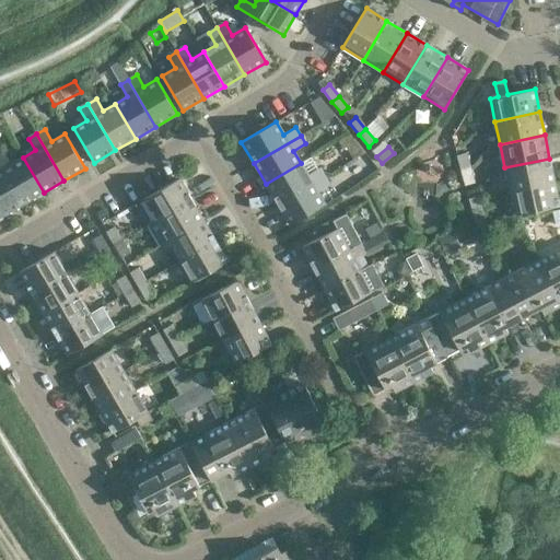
[(0,154),(0,165),(23,205),(44,193),(23,158),(11,164),(3,153),(0,154)]
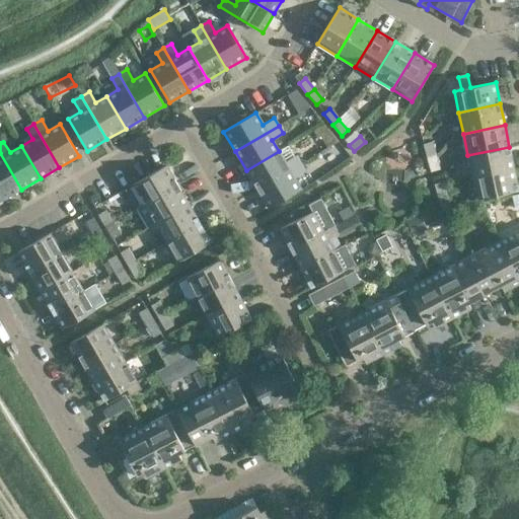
[(424,144),(427,158),(435,155),(431,142),(424,144)]
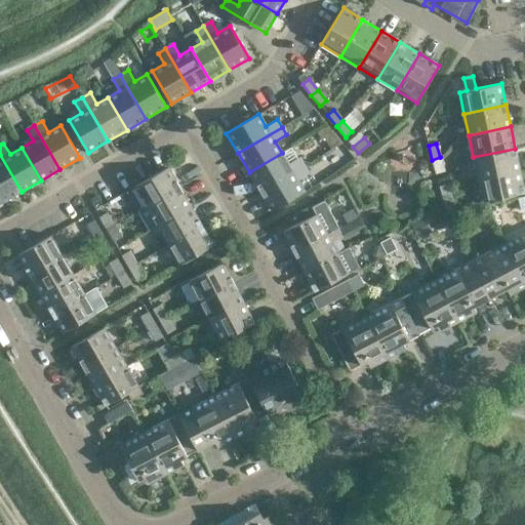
[(409,148),(377,173),(396,196),(427,170),(409,148)]
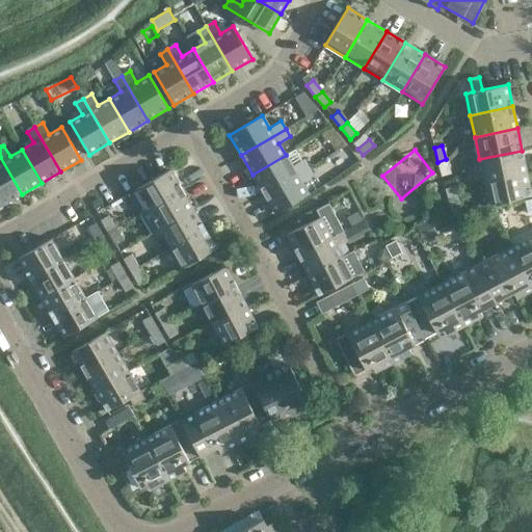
[(479,159),(484,182),(527,173),(522,151),(479,159)]
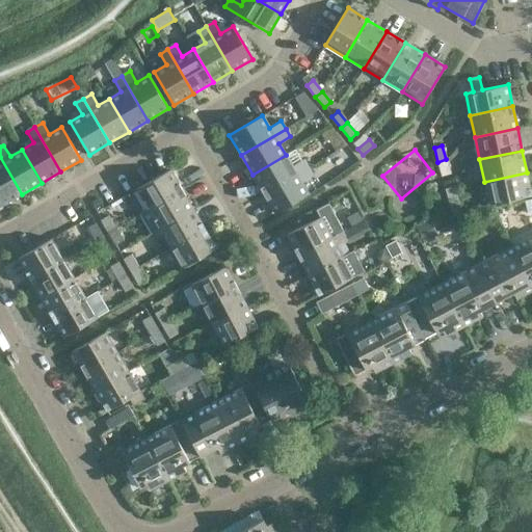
[(286,155),(253,175),(264,194),(309,167),(303,160),(292,166),(286,155)]
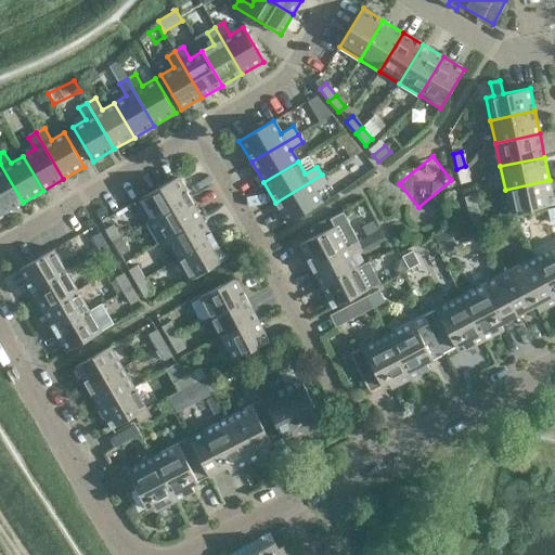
[(0,210),(2,215),(23,203),(0,164),(0,210)]
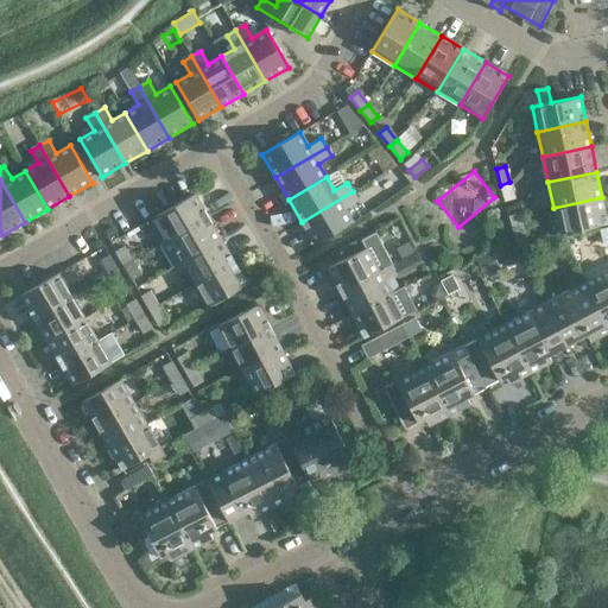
[(514,198),(510,182),(500,185),(505,201),(514,198)]
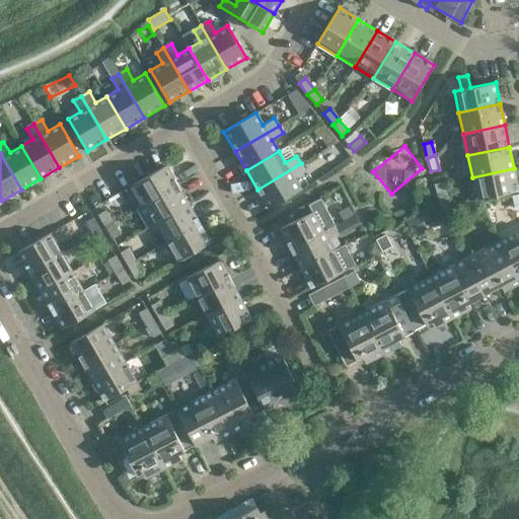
[(257,190),(269,209),(301,190),(294,177),(305,171),(301,163),(257,190)]
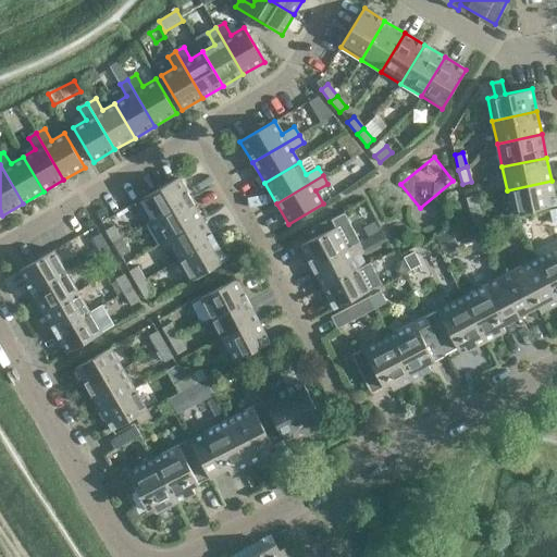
[(156,219),(190,199),(178,177),(144,198),(156,219)]
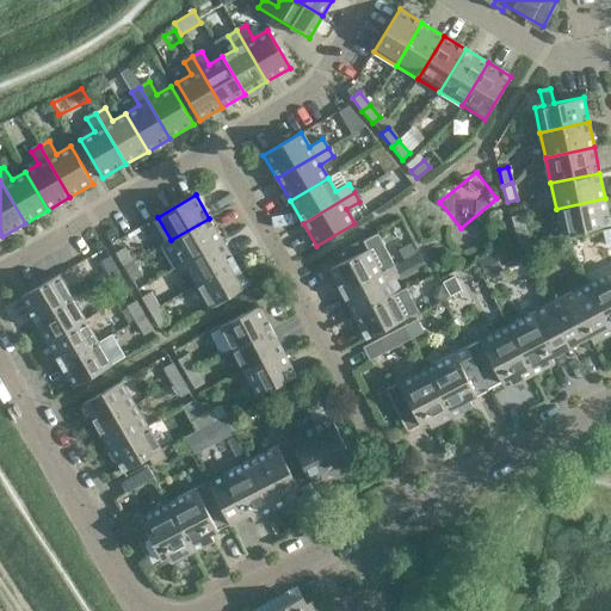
[(605,198),(556,209),(561,235),(610,224),(605,198)]
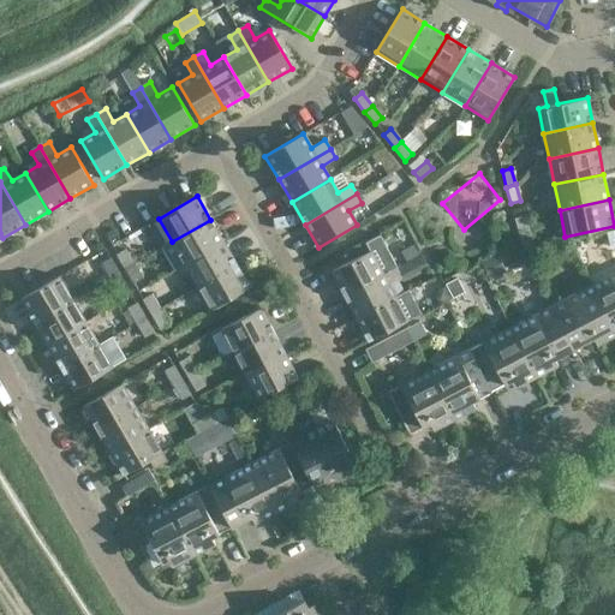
[(515,218),(520,234),(529,232),(525,215),(515,218)]
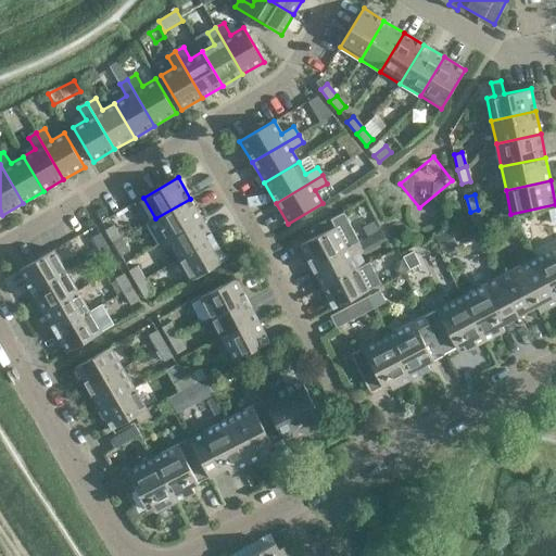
[(160,243),(167,239),(202,218),(190,199),(155,218),(148,224),(160,243)]
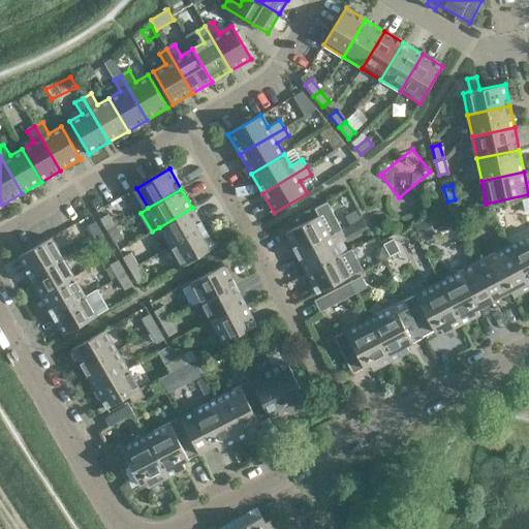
[(459,213),(455,199),(447,201),(450,215),(459,213)]
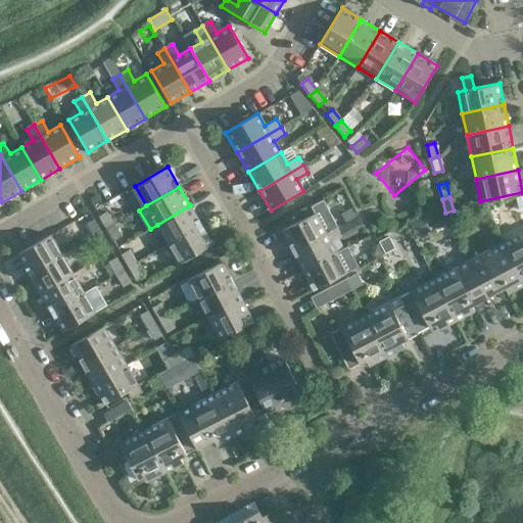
[(169,244),(201,225),(190,205),(157,225),(169,244)]
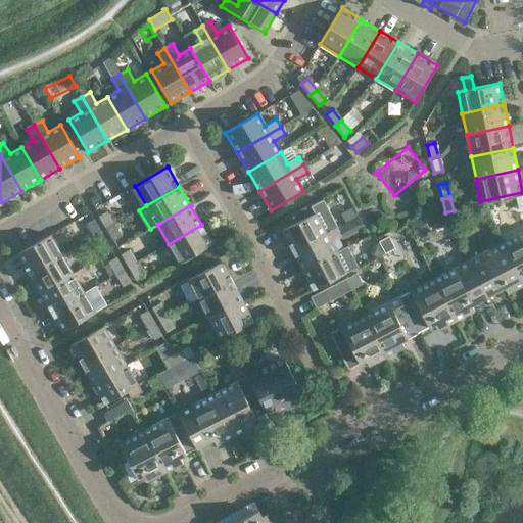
[(345,223),(357,217),(351,206),(340,212),(345,223)]
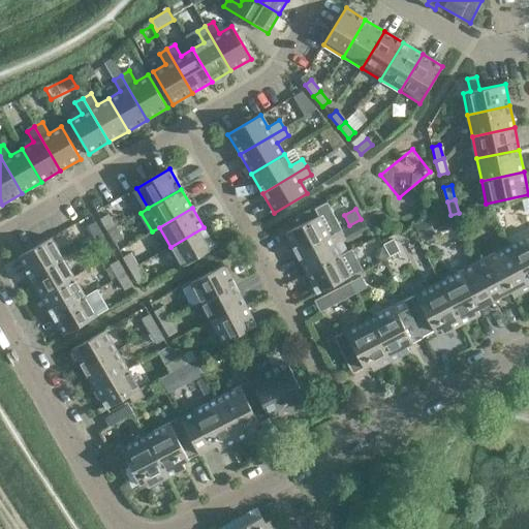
[(100,219),(107,231),(115,227),(107,215),(100,219)]
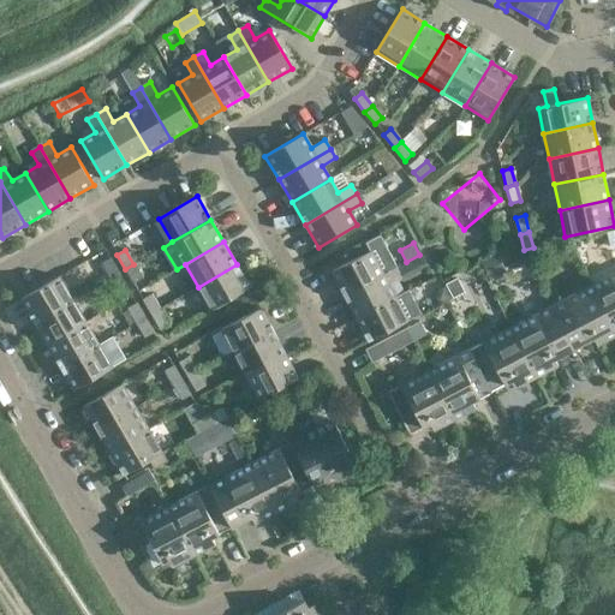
[(344,294),(396,268),(392,258),(378,266),(371,251),(332,272),(344,294)]
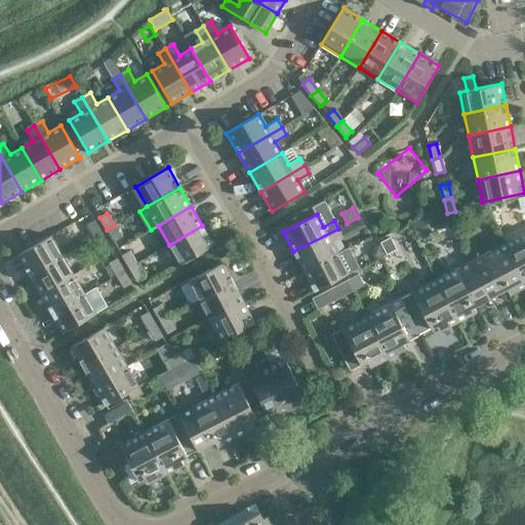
[(411,225),(419,239),(432,233),(423,218),(411,225)]
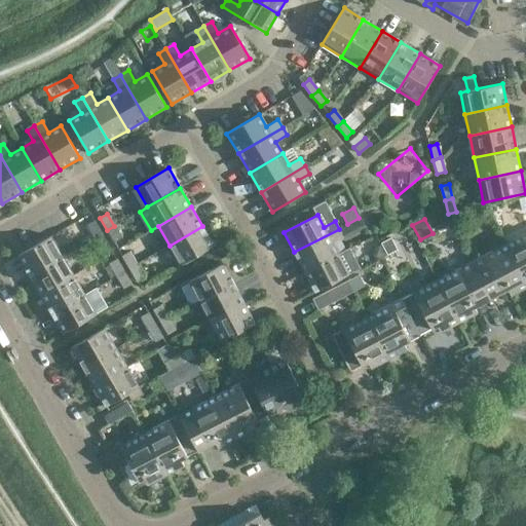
[(87,225),(95,237),(102,233),(95,221),(87,225)]
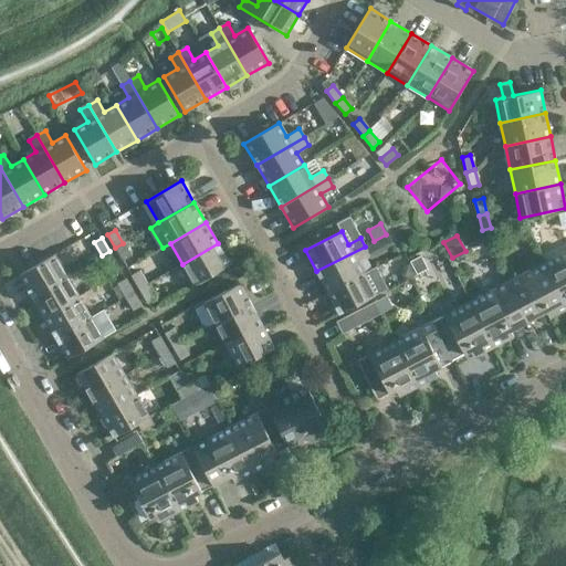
[(494,241),(489,244),(496,260),(502,257),(494,241)]
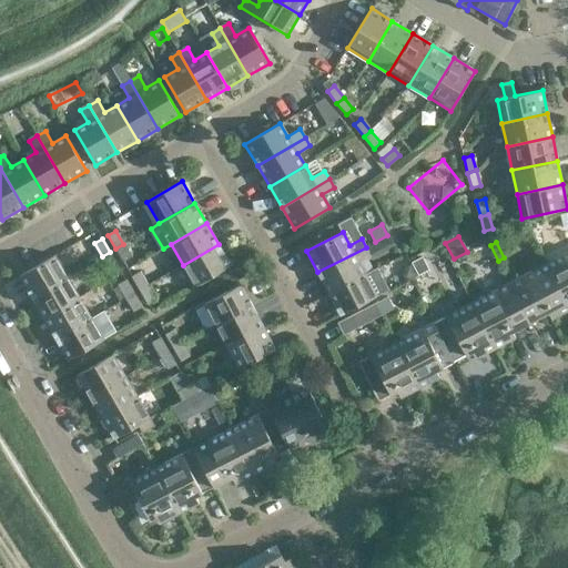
[(131,257),(123,244),(115,249),(123,262),(131,257)]
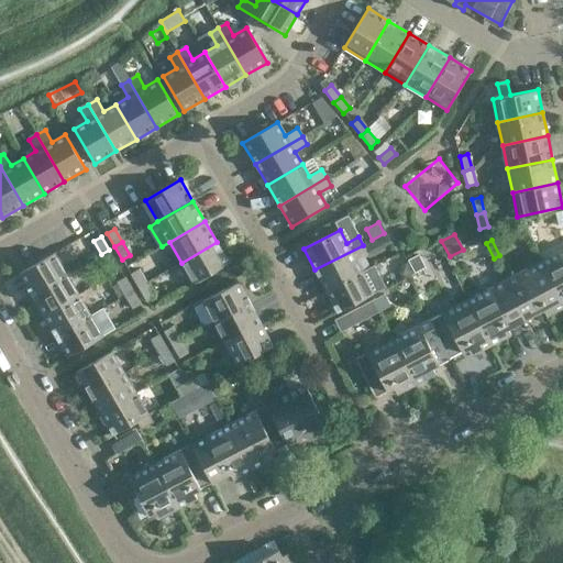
[(217,242),(181,263),(194,284),(229,263),(217,242)]
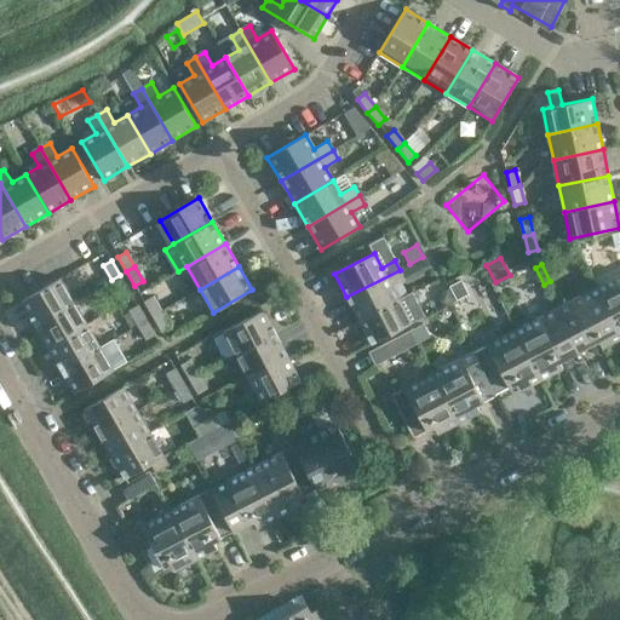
[(400,270),(346,297),(359,321),(399,300),(391,286),(405,279),(400,270)]
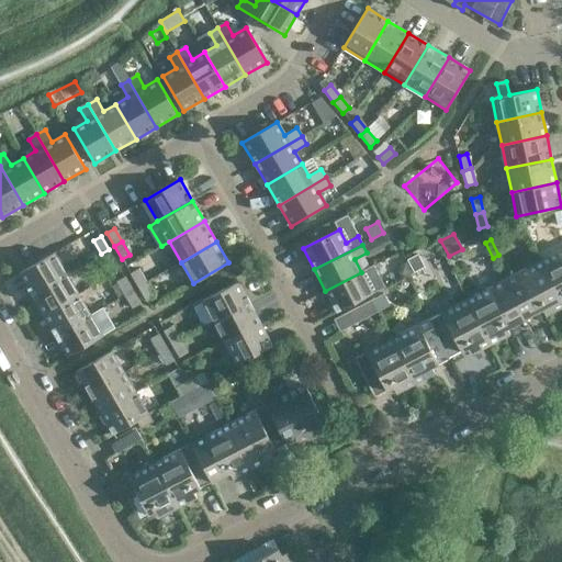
[(109,249),(101,254),(109,267),(116,262),(109,249)]
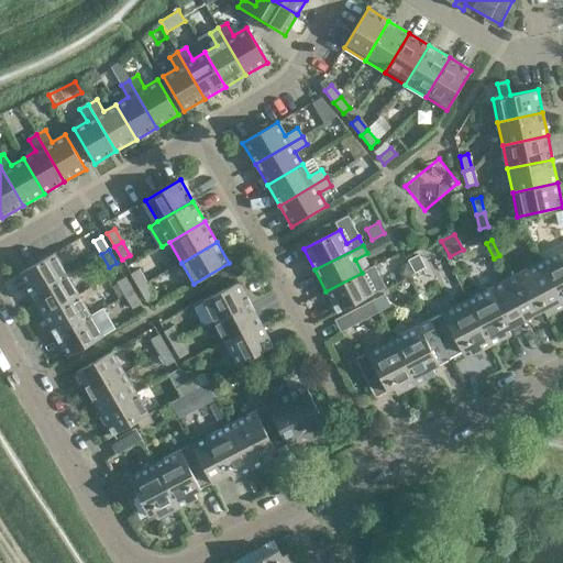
[(562,250),(542,261),(562,300),(562,250)]
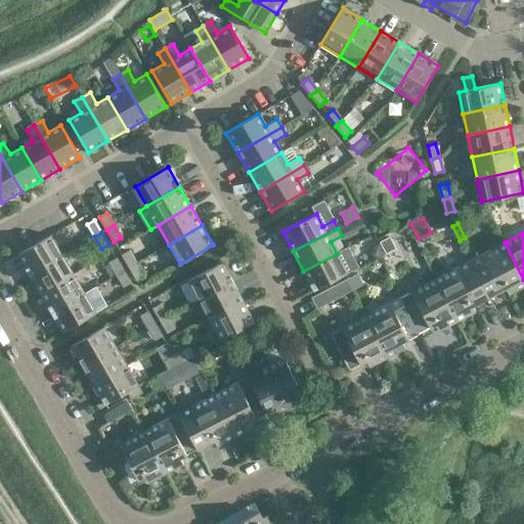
[(30,274),(62,256),(50,235),(17,255),(30,274)]
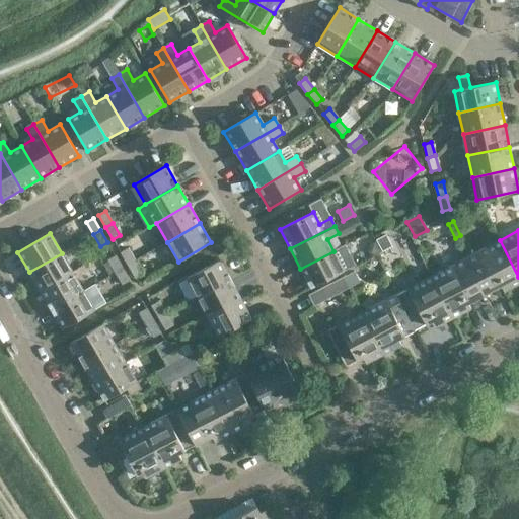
[(376,240),(381,252),(391,247),(386,235),(376,240)]
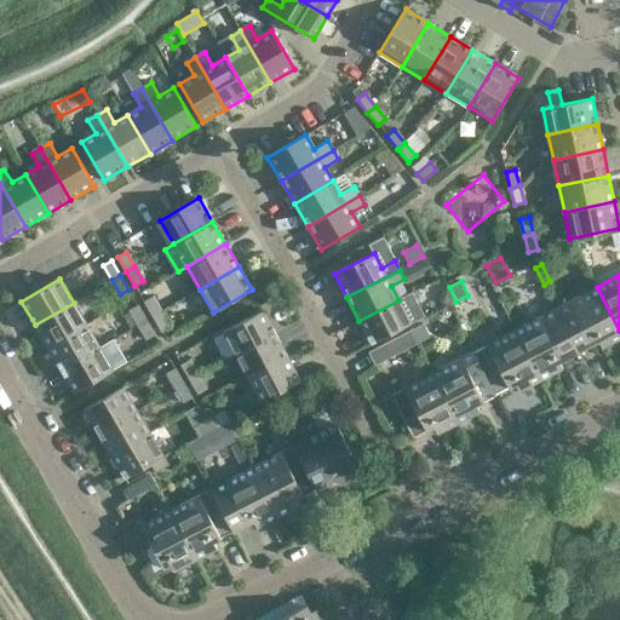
[(602,348),(619,338),(619,331),(597,287),(556,309),(579,351),(598,342),(602,348)]
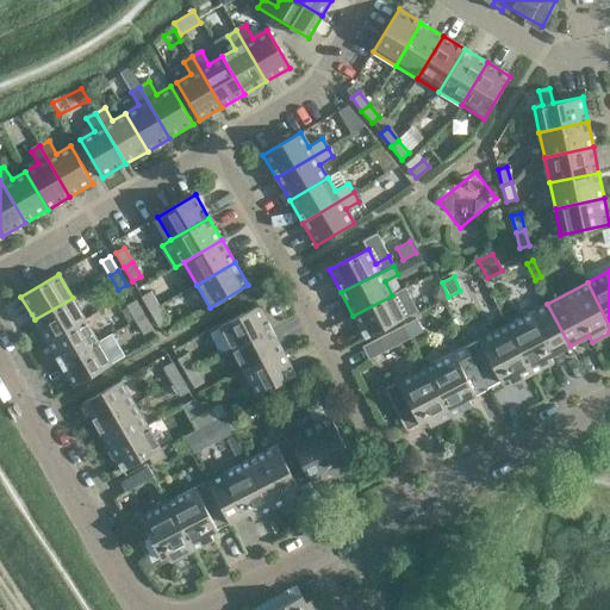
[(436,302),(447,296),(442,284),(435,287),(433,296),(436,302)]
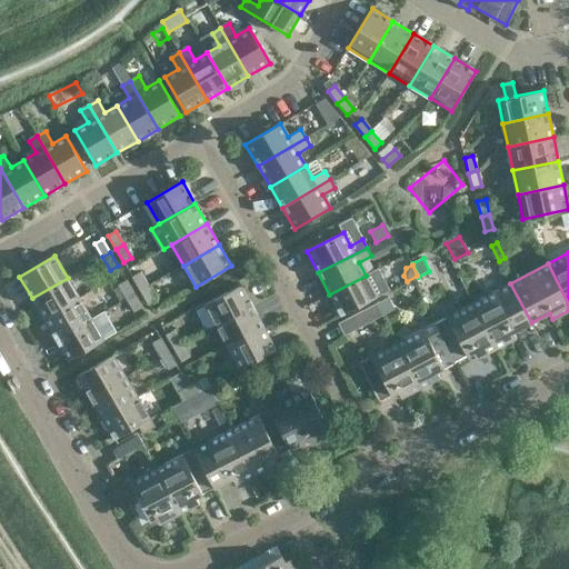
[(366,276),(329,295),(340,316),(390,291),(385,281),(383,282),(377,269),(366,276)]
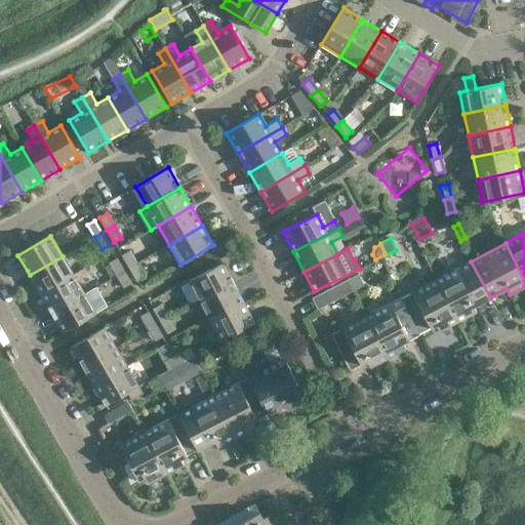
[(122,255),(129,268),(136,264),(129,251),(122,255)]
